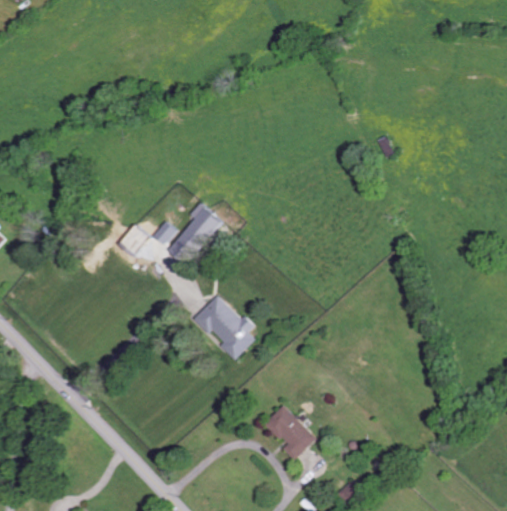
[(170,248),(186,263),(224,221),(202,202),(191,214),(197,219),(170,248)]
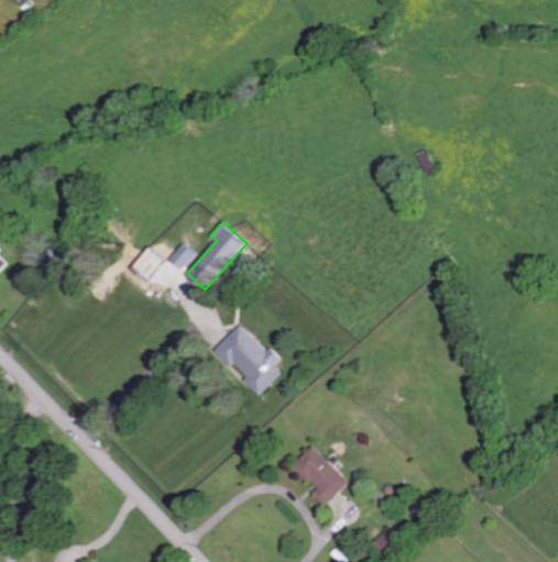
[(170,259),(182,268),(196,252),(185,242),(170,259)]
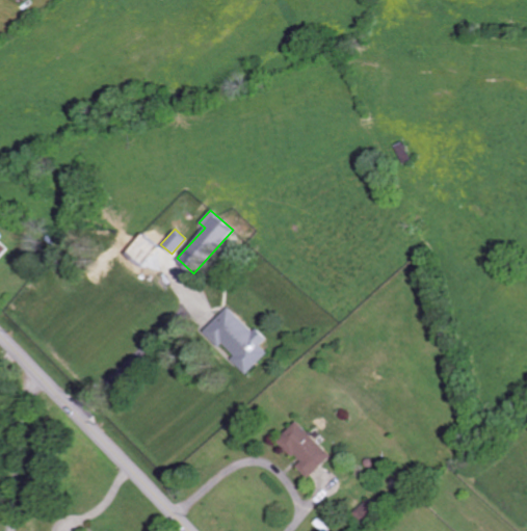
[(266,352),(258,344),(265,338),(255,327),(252,330),(228,306),(202,329),(217,346),(221,342),(234,354),(230,359),(244,373),(266,352)]
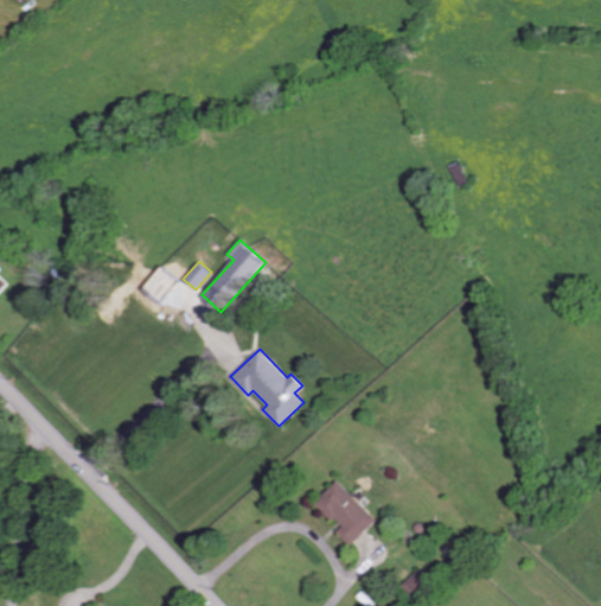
[(314,502),(339,527),(336,531),(349,546),(375,520),(337,480),(314,502)]
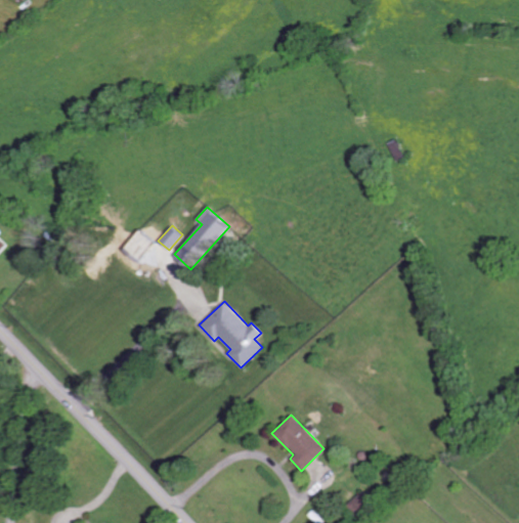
[(372,504),(362,490),(345,503),(355,516),(372,504)]
